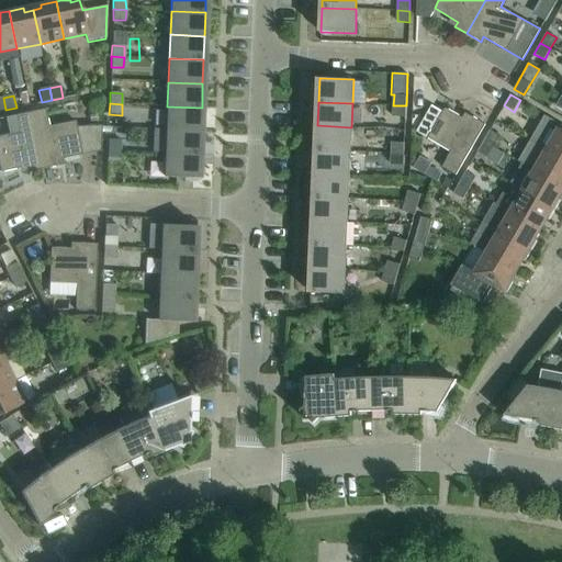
[(405,116),(406,105),(393,105),(393,116),(405,116)]
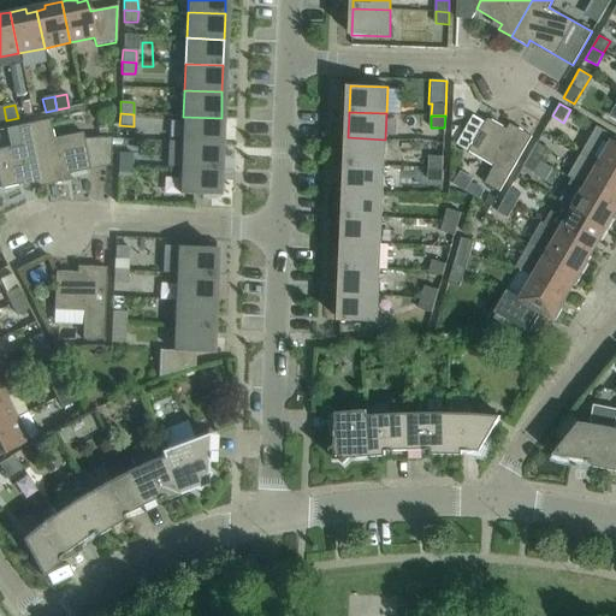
[(220,144),(221,118),(183,117),(182,142),(220,144)]
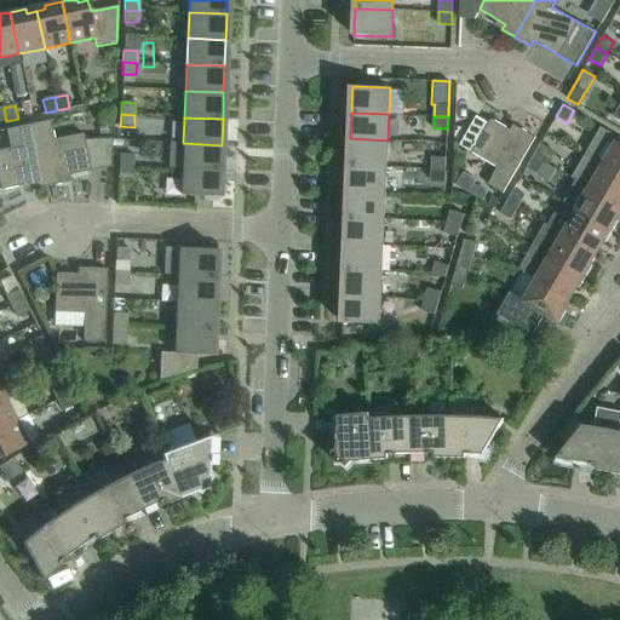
[(472,153),(498,167),(488,184),(503,193),(535,137),(521,128),(517,133),(492,119),(472,153)]
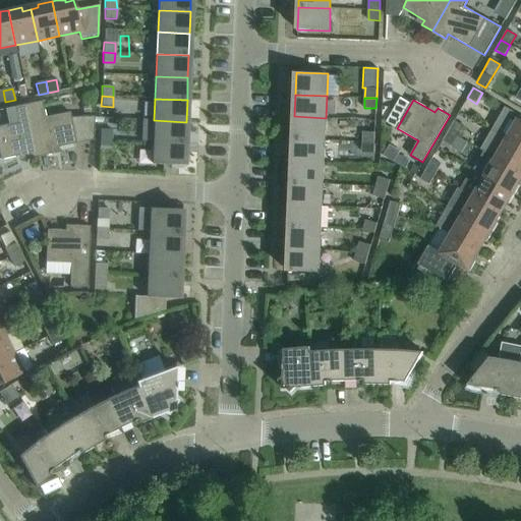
[(94,138),(94,117),(70,118),(69,113),(45,118),(41,102),(27,104),(39,157),(52,155),(51,150),(75,145),(75,142),(94,138)]
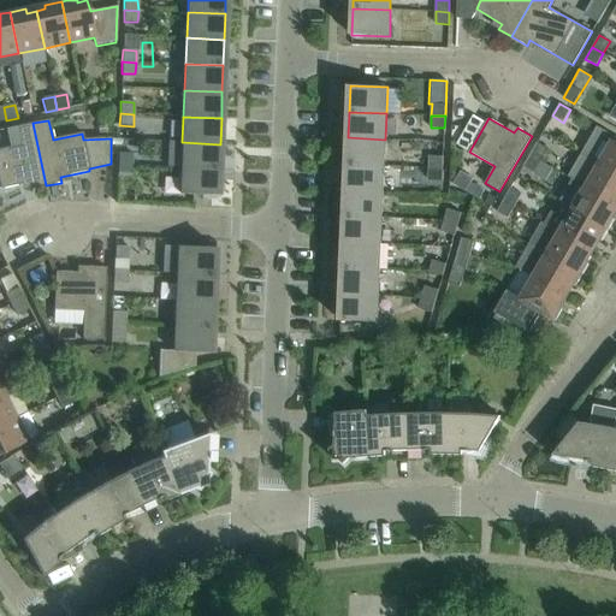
[(46,185),(33,123),(17,126),(21,146),(0,149),(0,189),(29,183),(30,189),(46,185)]
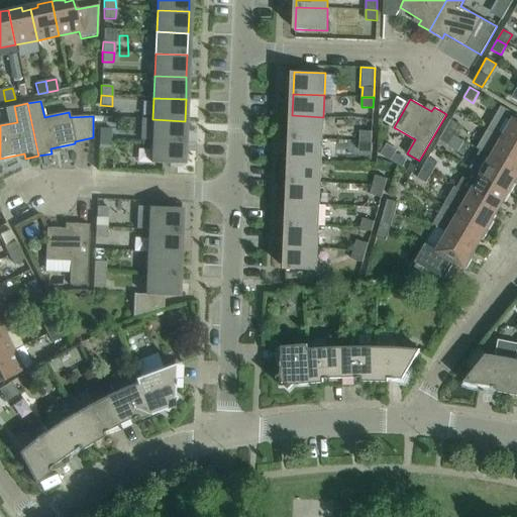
[(488,129),(516,145),(516,120),(514,119),(516,115),(502,107),(488,129)]
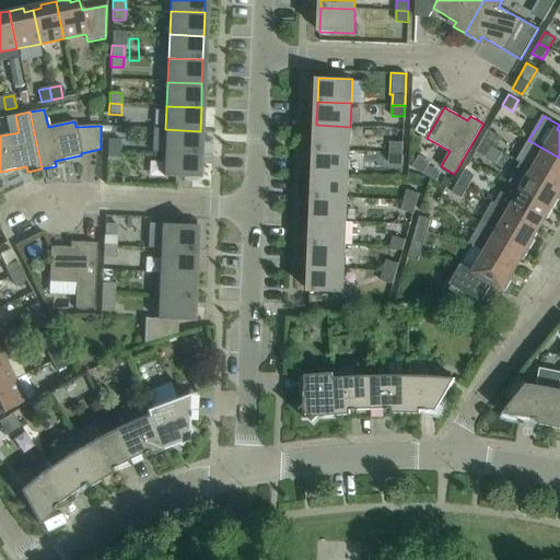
[(349,150),(350,127),(316,125),(315,149),(349,150)]
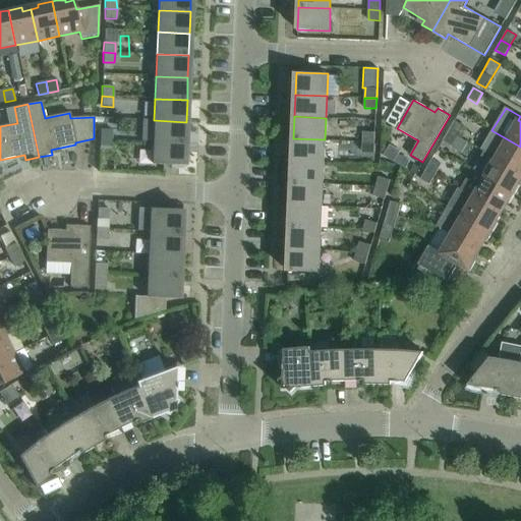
[(185,143),(186,122),(154,120),(154,142),(185,143)]
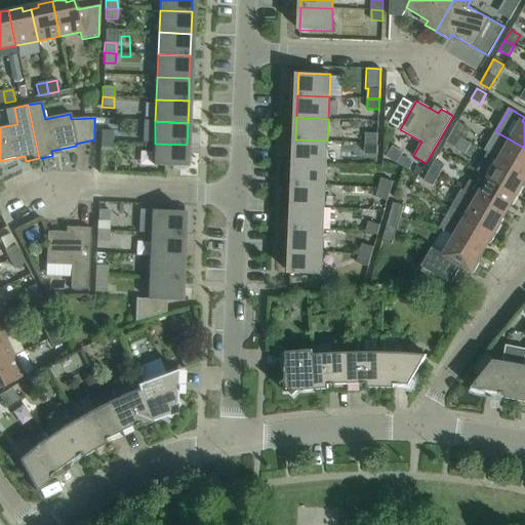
[(451,131),(460,137),(467,127),(457,121),(451,131)]
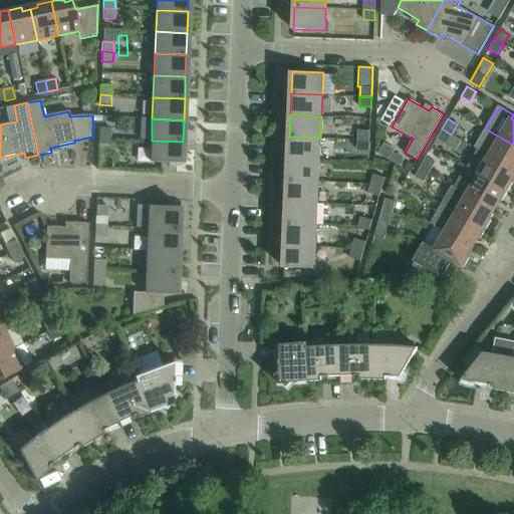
[(98,129),(98,138),(109,139),(110,129),(98,129)]
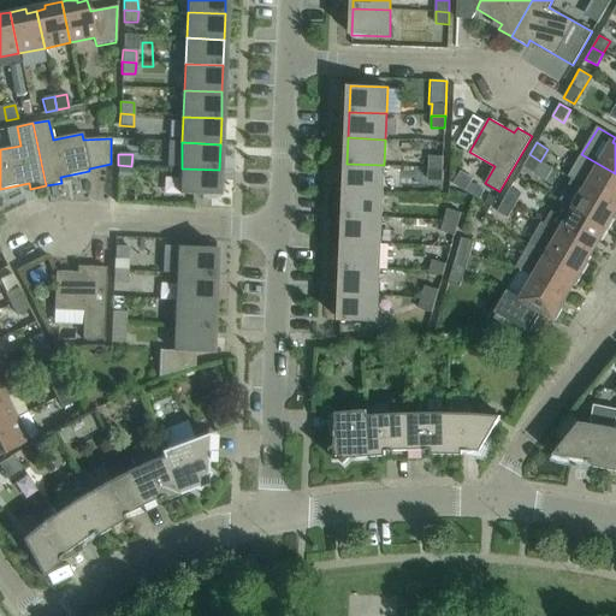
[(533,173),(540,161),(529,154),(522,166),(533,173)]
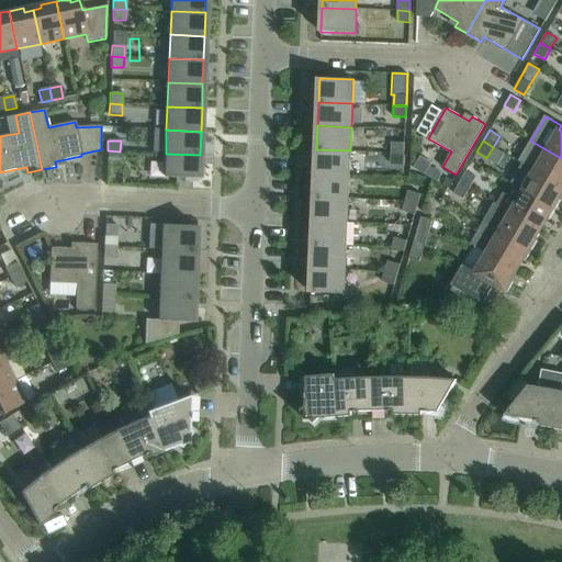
[(561,158),(530,141),(519,161),(534,170),(561,186),(561,158)]
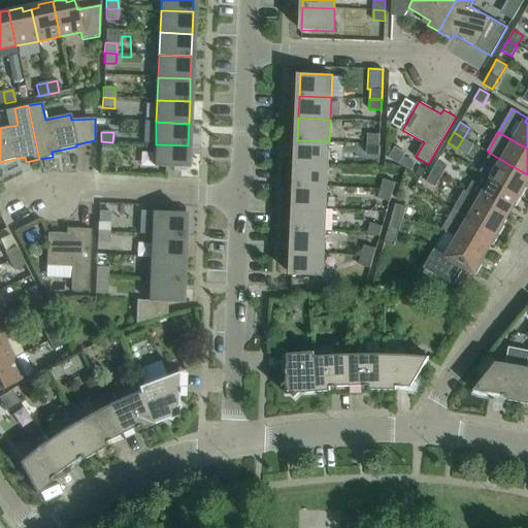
[(368,134),(368,143),(380,144),(380,134),(368,134)]
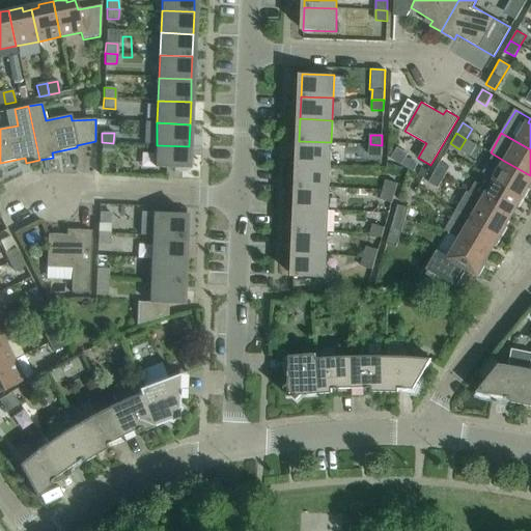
[(330,165),(331,142),(299,141),(298,164),(330,165)]
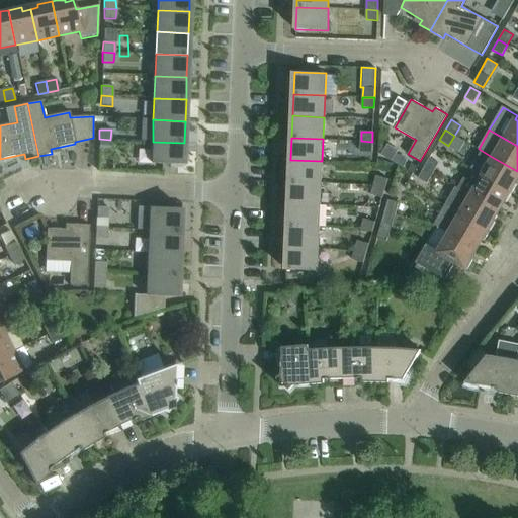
[(110,150),(110,140),(99,139),(98,149),(110,150)]
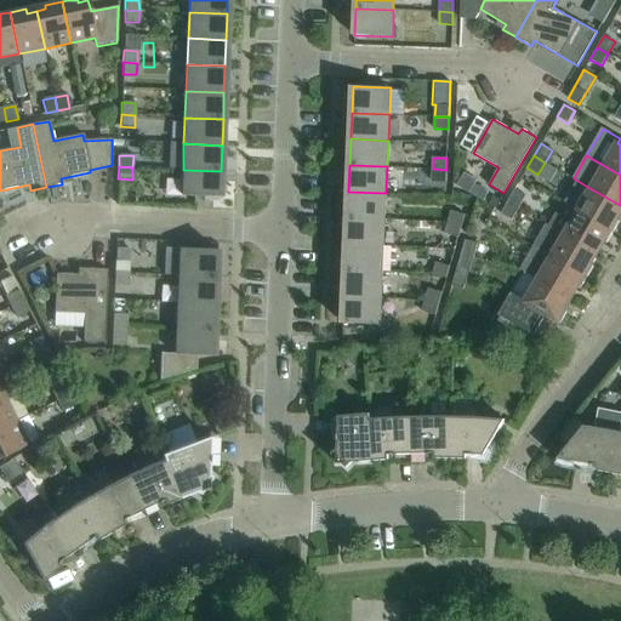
[(445,182),(446,170),(433,169),(432,181),(445,182)]
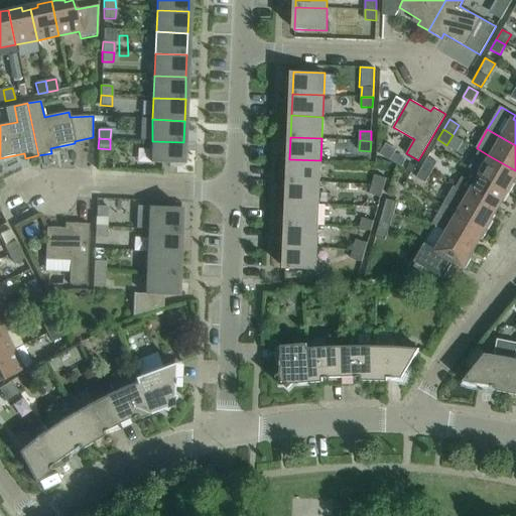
[(182,164),(183,142),(152,141),(151,163),(182,164)]
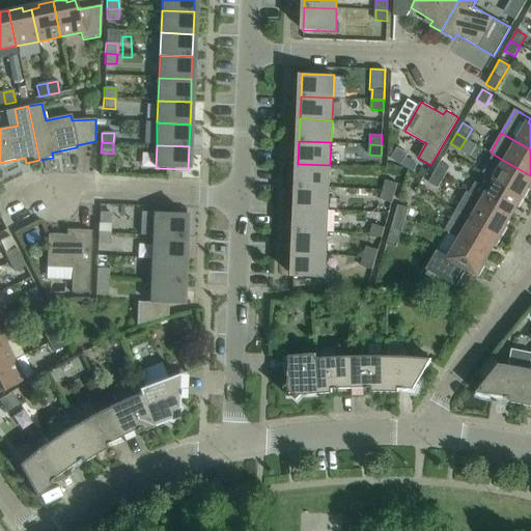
[(530,175),(504,161),(494,180),(525,198),(530,189),(528,188),(530,182),(530,175)]
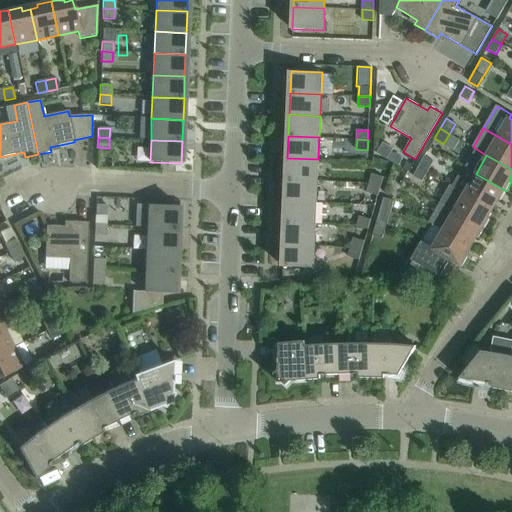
[(419,166),(428,171),(433,161),(424,156),(419,166)]
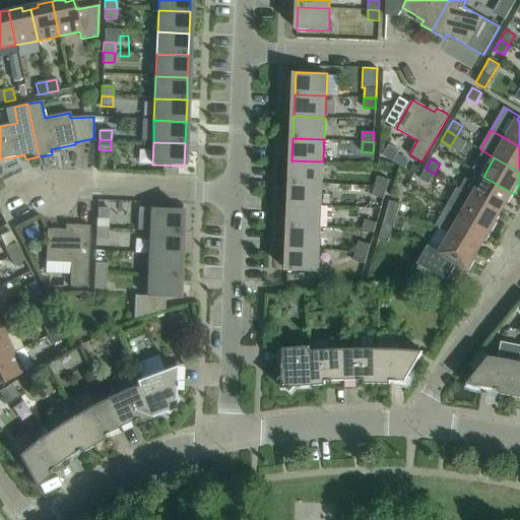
[(322,184),(323,161),(291,160),(290,183),(322,184)]
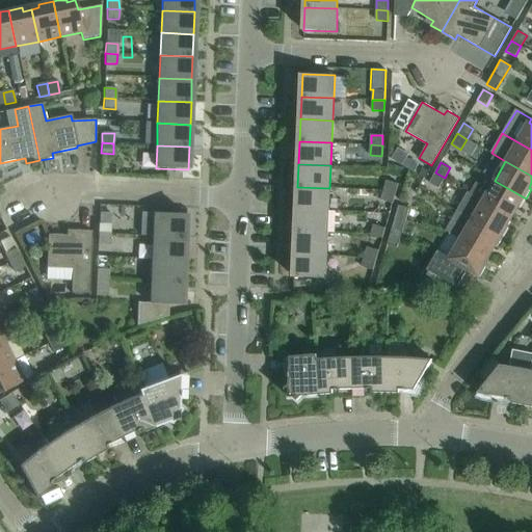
[(439,188),(445,178),(435,173),(429,183),(439,188)]
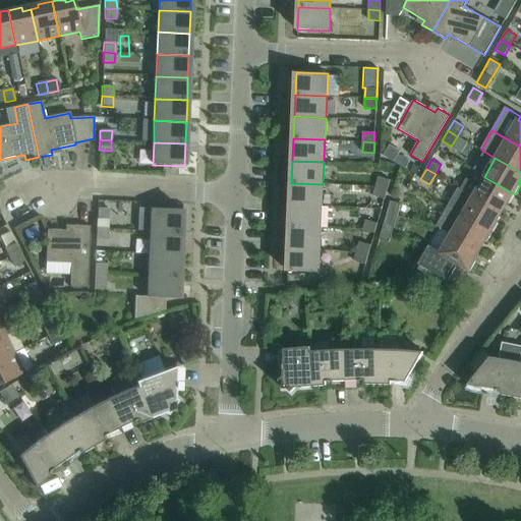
[(379,176),(377,186),(388,189),(390,180),(379,176)]
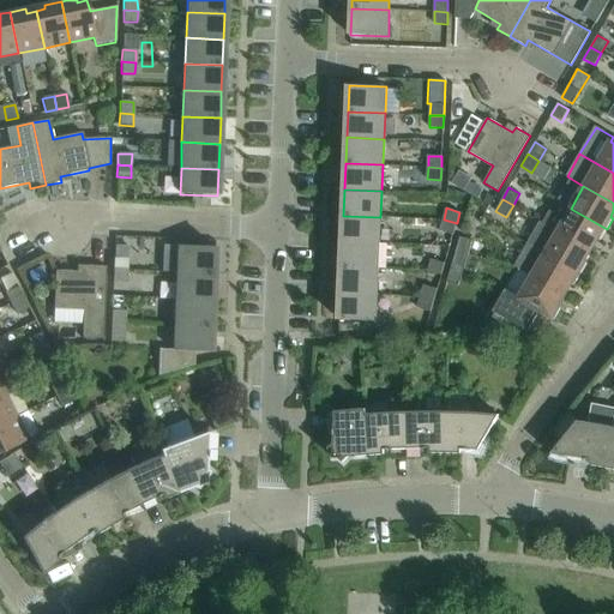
[(571,209),(558,230),(591,251),(597,240),(600,241),(607,229),(571,209)]
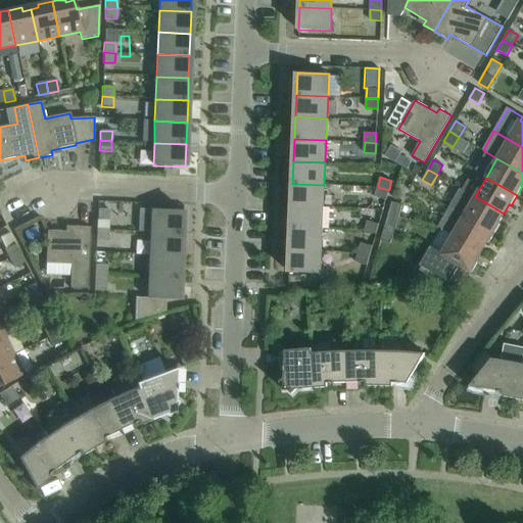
[(323,207),(324,185),(292,184),(291,205),(323,207)]
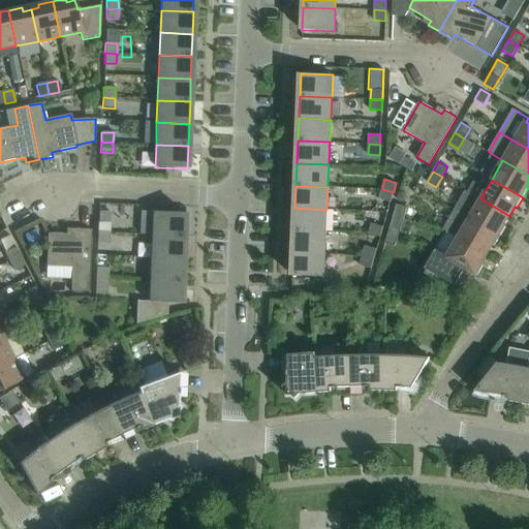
[(387,213),(394,192),(382,189),(378,204),(354,203),(354,211),(387,213)]
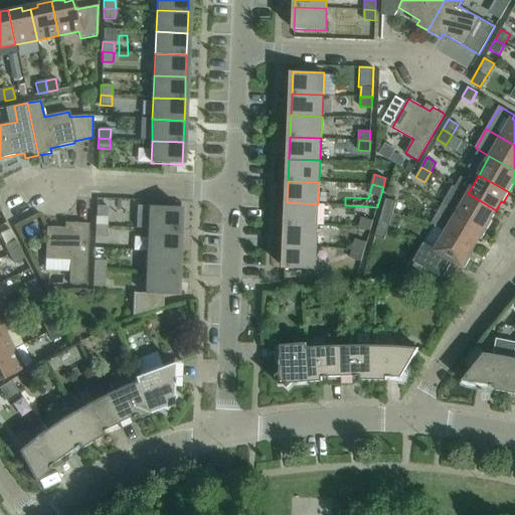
[(468,193),(454,186),(443,204),(487,230),(493,220),(490,219),(496,210),(468,193)]
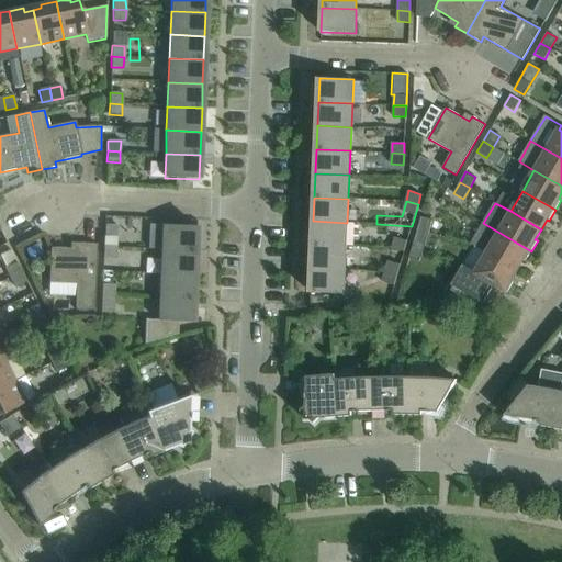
[(433,220),(422,216),(417,228),(428,232),(433,220)]
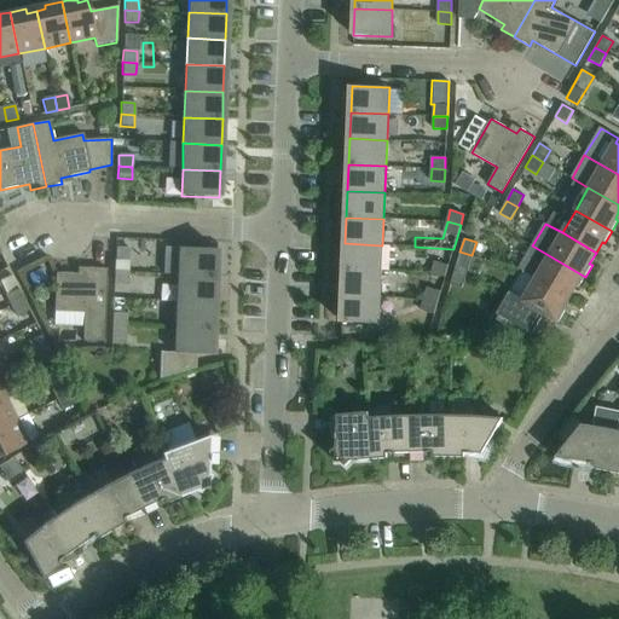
[(381,271),(382,246),(345,243),(343,270),(381,271)]
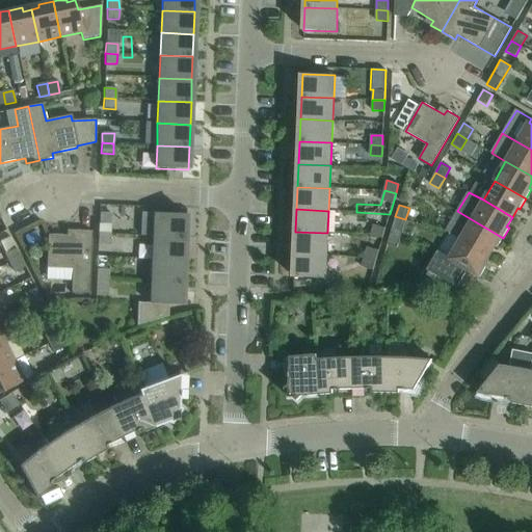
[(446,231),(449,233),(489,256),(496,246),(498,247),(503,238),(457,211),(446,231)]
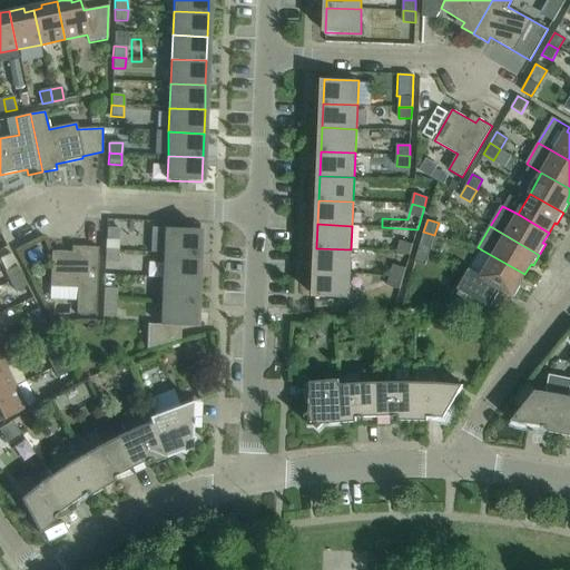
[(106,228),(105,239),(118,241),(118,229),(106,228)]
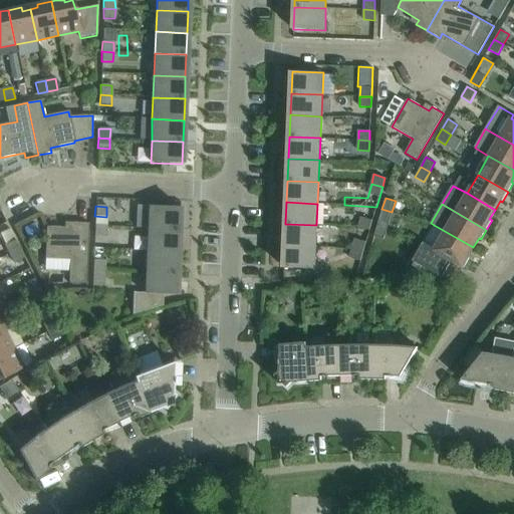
[(149,206),(148,228),(179,229),(180,207),(149,206)]
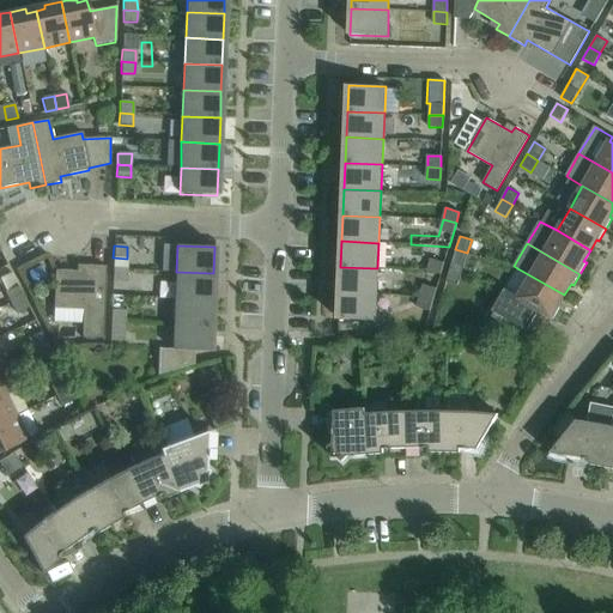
[(467,253),(455,249),(451,262),(463,266),(467,253)]
